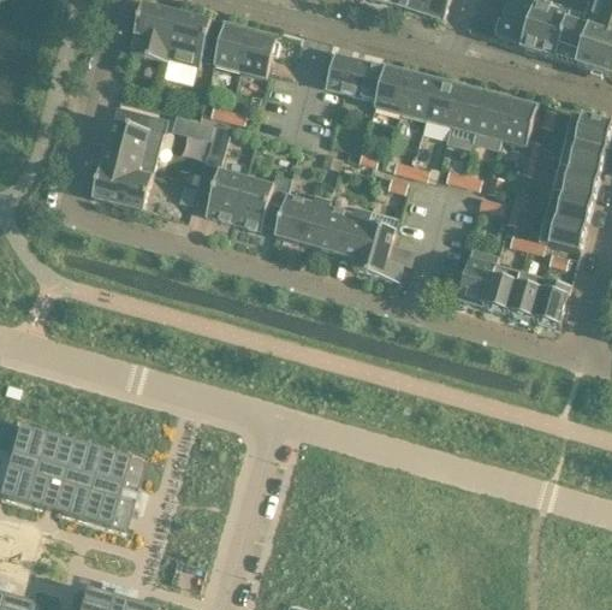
[(392,0),(441,17),(446,0),(392,0)]
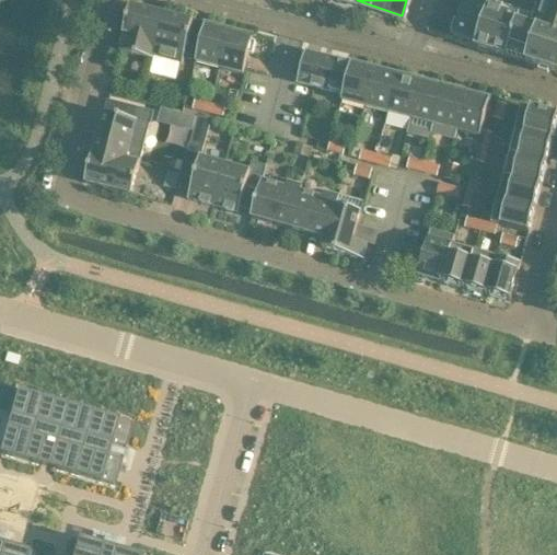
[(451,14),(447,26),(451,27),(449,31),(472,38),(473,38),(485,4),(486,4),(486,2),(478,0),(459,0),(454,15),(451,14)]
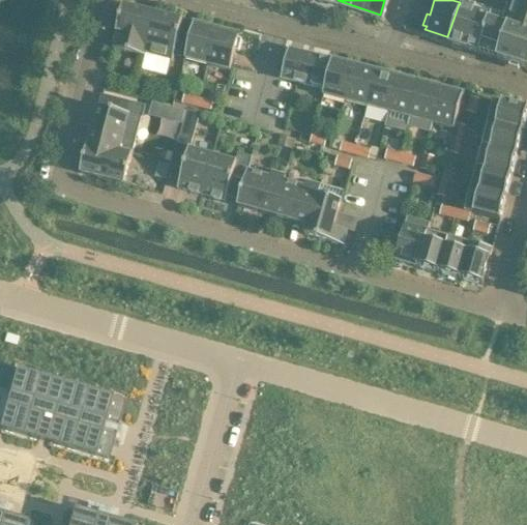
[(511,0),(506,19),(504,19),(502,24),(487,19),(489,15),(460,4),(459,4),(447,36),(446,36),(445,39),(463,46),(463,45),(494,55),(494,56),(526,66),(526,0),(511,0)]
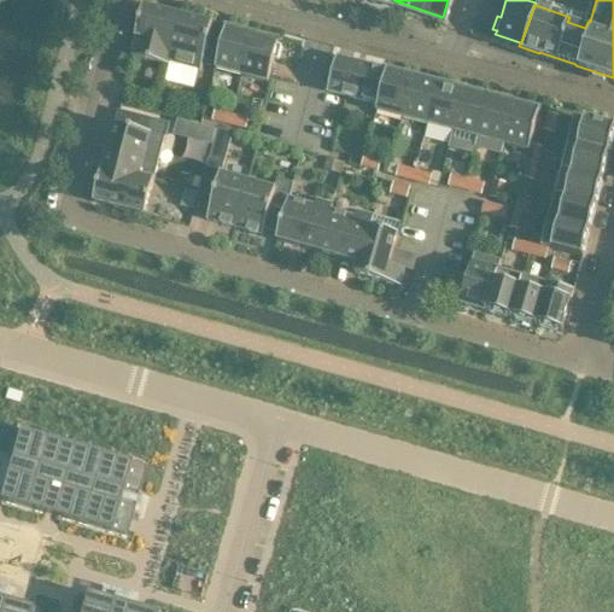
[(163,60),(164,57),(163,57),(175,10),(140,1),(132,33),(133,33),(128,52),(163,60)]
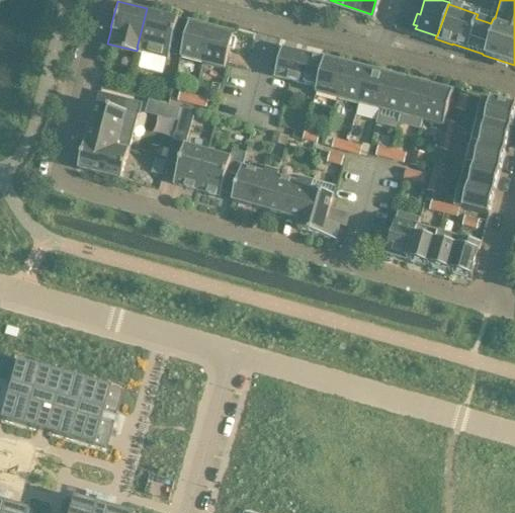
[(137,48),(138,48),(165,55),(169,43),(179,46),(186,19),(147,8),(137,48)]
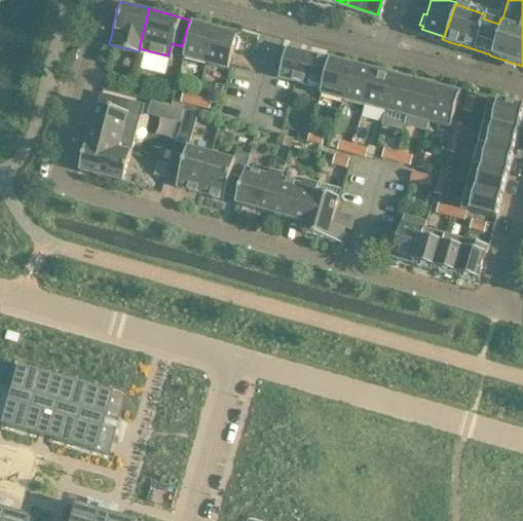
[(189,20),(182,46),(180,54),(202,60),(212,25),(189,20)]
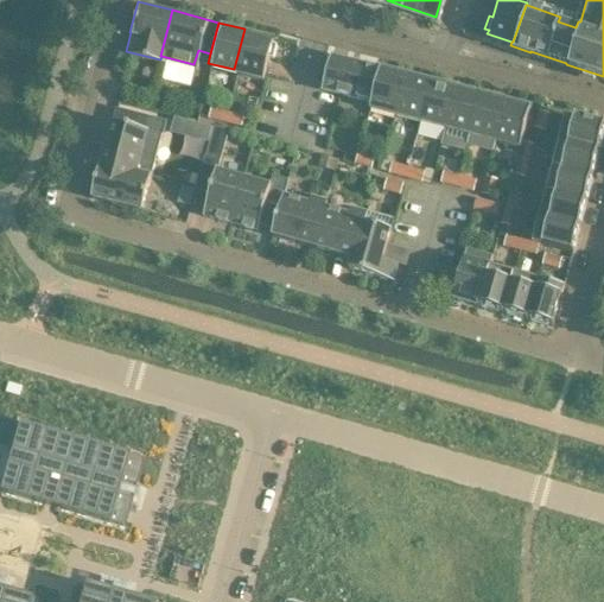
[(245,29),(234,69),(260,76),(266,54),(269,54),(273,40),(269,40),(271,36),(245,29)]
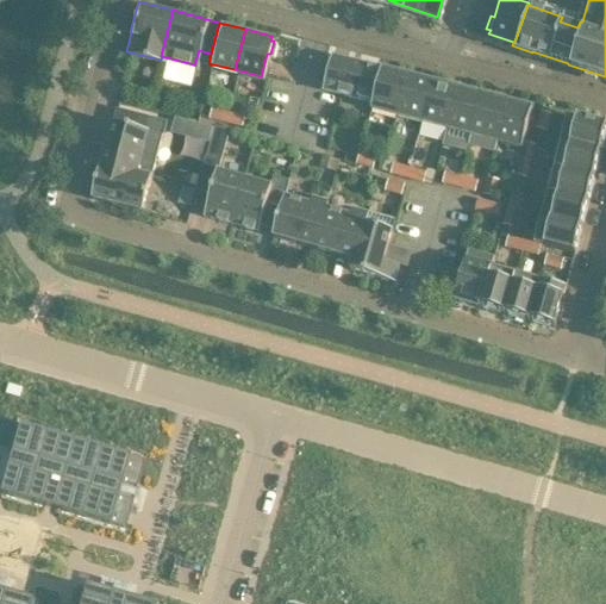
[(369,98),(378,64),(329,51),(319,86),(369,98)]
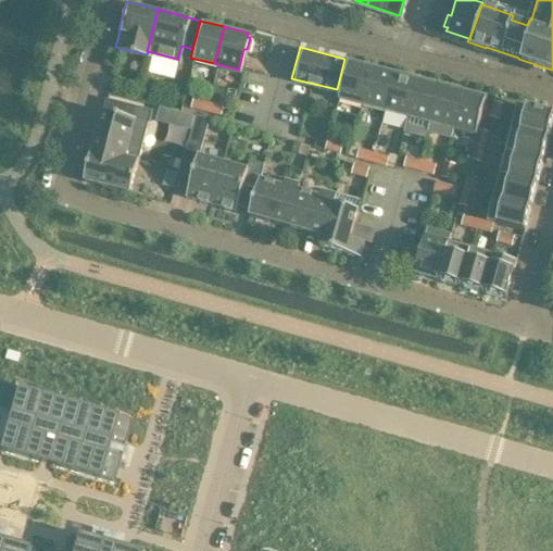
[(344,59),(337,89),(336,96),(359,102),(368,65),(344,59)]
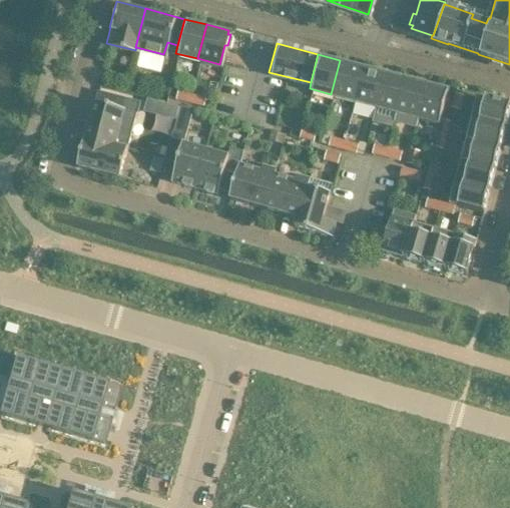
[(340,60),(331,94),(352,99),(361,65),(340,60)]
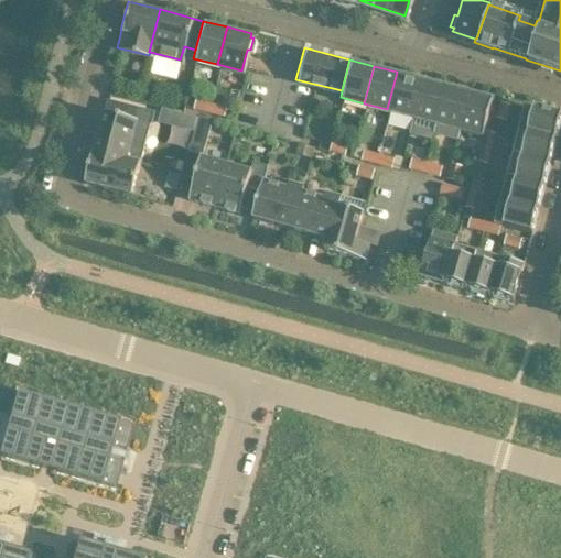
[(410,115),(420,77),(397,72),(387,109),(410,115)]
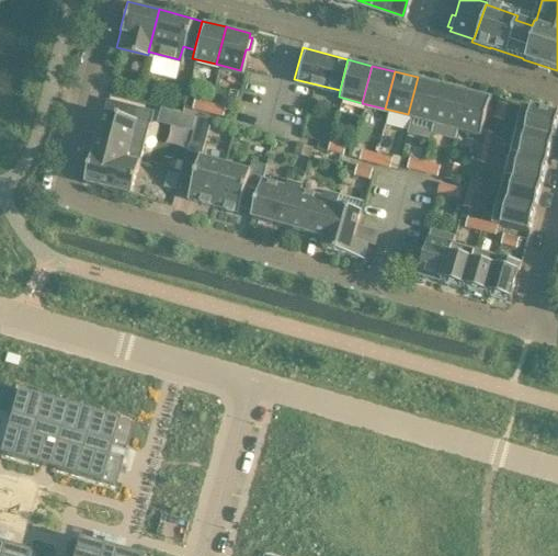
[(418,77),(408,114),(430,121),(431,121),(441,83),(418,77)]
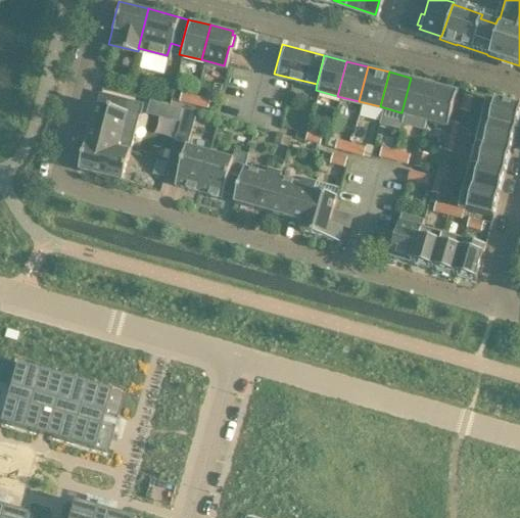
[(432,83),(411,78),(402,112),(400,112),(398,120),(422,126),(424,118),(423,118),(432,83)]
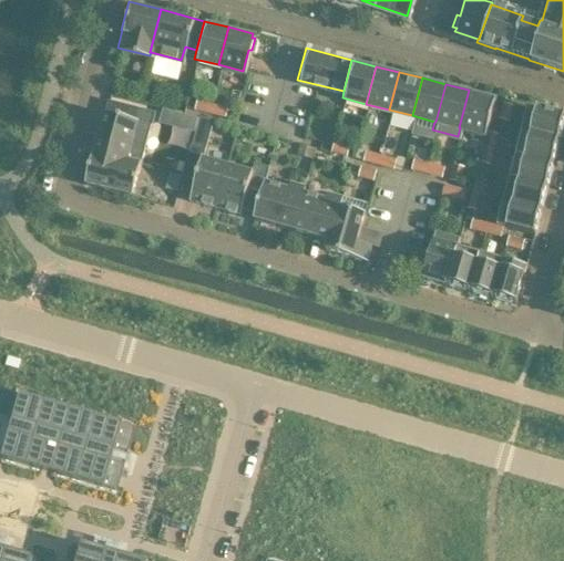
[(459,127),(460,127),(483,134),(484,127),(493,96),(469,90),(459,127)]
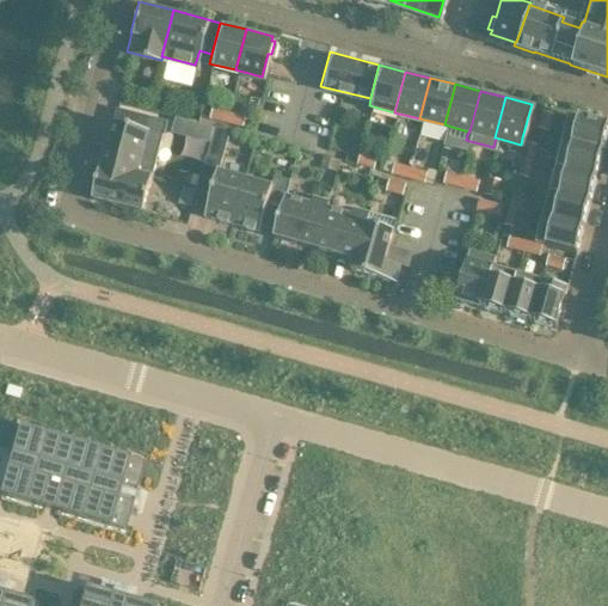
[(207,114),(223,118),(226,109),(209,104),(207,114)]
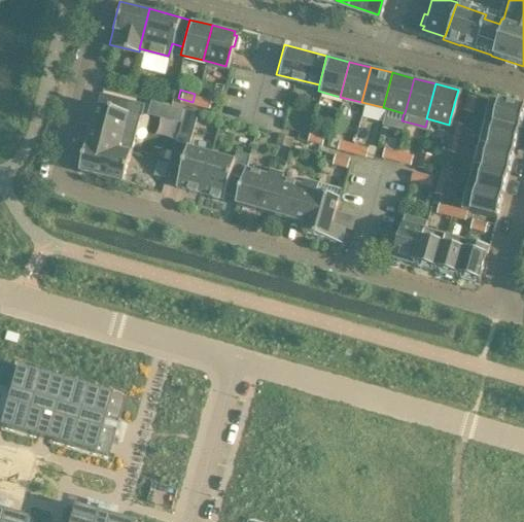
[(84,141),(84,142),(114,149),(115,145),(129,148),(140,102),(98,91),(95,102),(84,141)]
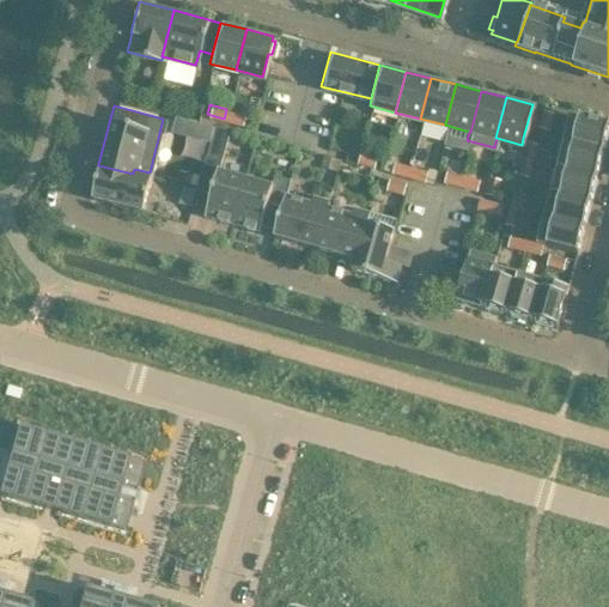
[(546,127),(550,110),(540,107),(535,125),(546,127)]
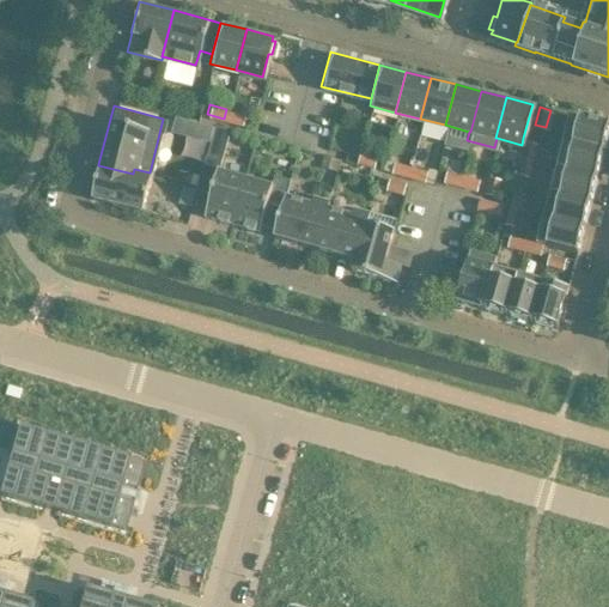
[(242,113),(226,109),(224,119),(239,122),(242,113)]
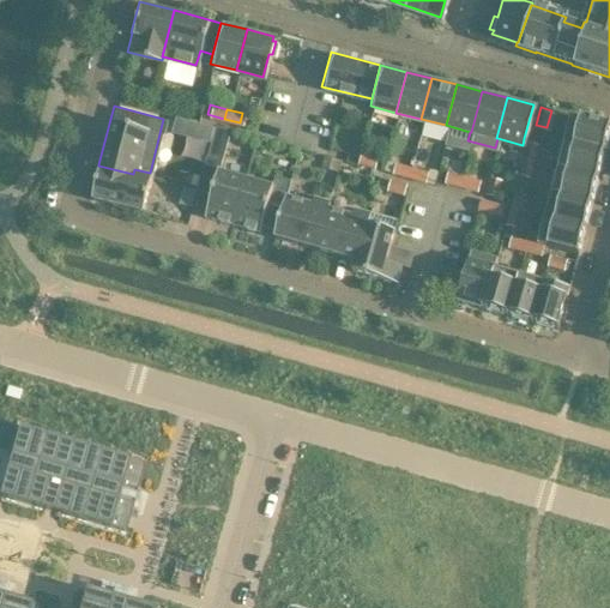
[(561,138),(602,149),(608,122),(567,113),(561,138)]
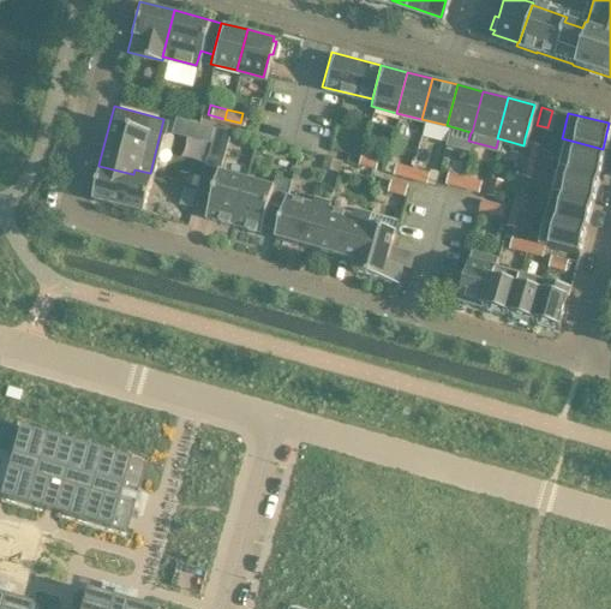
[(523,145),(521,155),(532,157),(535,141),(525,138),(523,145)]
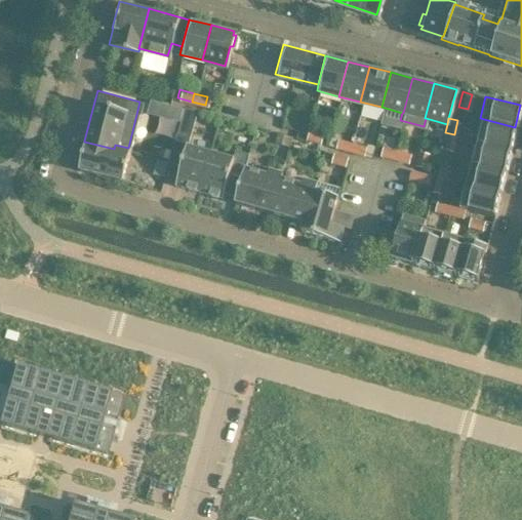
[(515,127),(480,118),(474,140),(509,149),(515,127)]
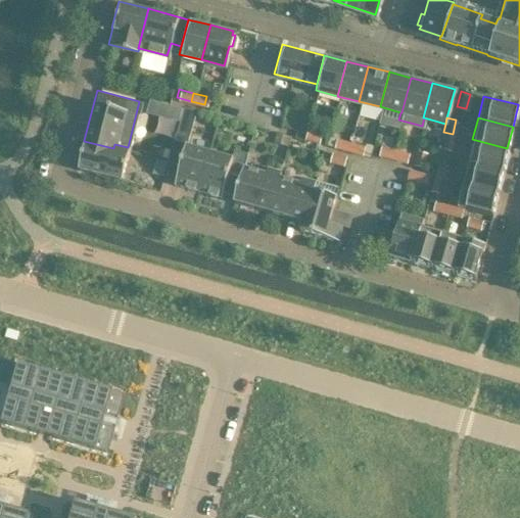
[(303,136),(317,140),(319,132),(305,129),(303,136)]
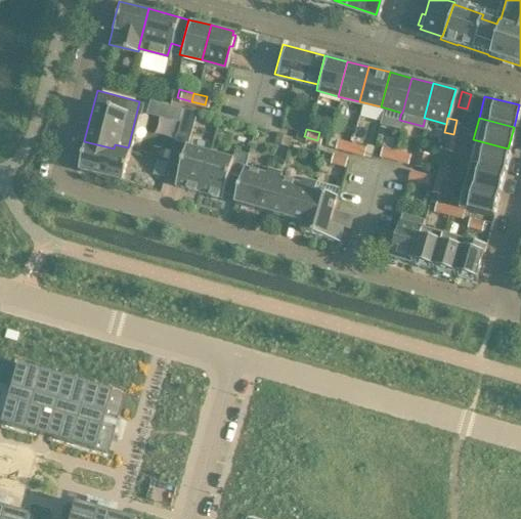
[(272,140),(286,143),(289,134),(275,130),(272,140)]
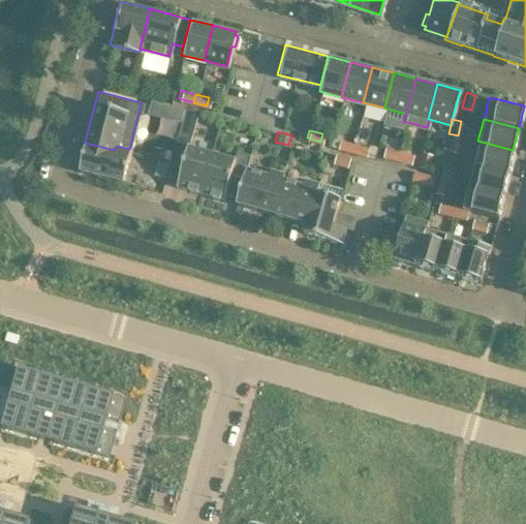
[(197,190),(209,151),(186,144),(188,136),(176,133),(167,160),(180,163),(174,183),(197,190)]
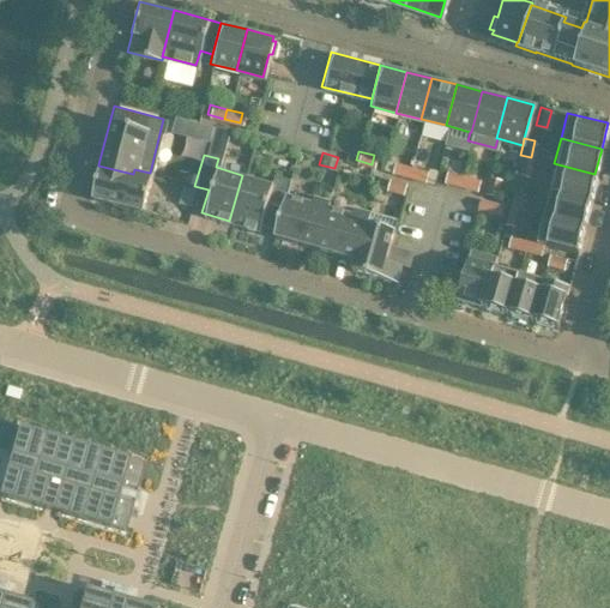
[(531,157),(520,155),(515,172),(526,174),(531,157)]
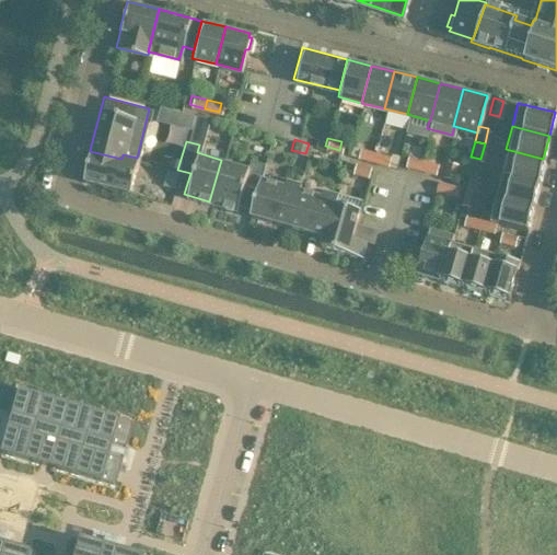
[(359,146),(356,154),(371,159),(373,150),(359,146)]
